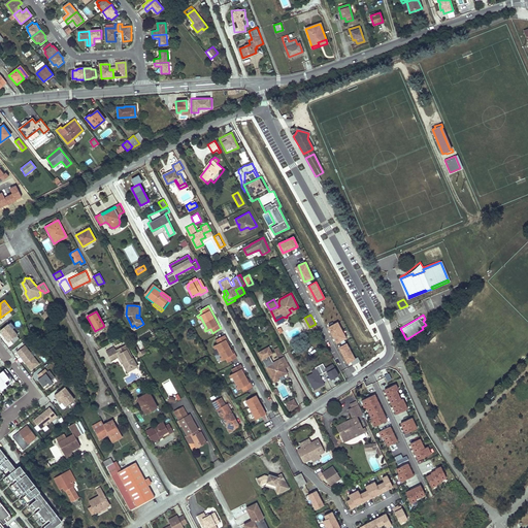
[(15,327),(11,322),(0,331),(5,337),(8,342),(10,340),(13,343),(19,339),(17,335),(12,329),(15,327)]
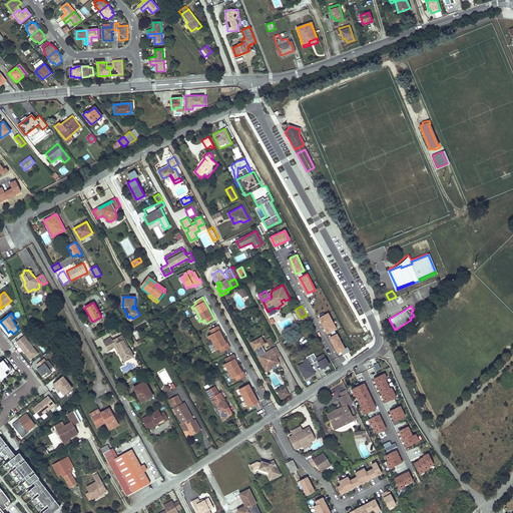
[(329,313),(321,316),(327,332),(335,329),(329,313)]
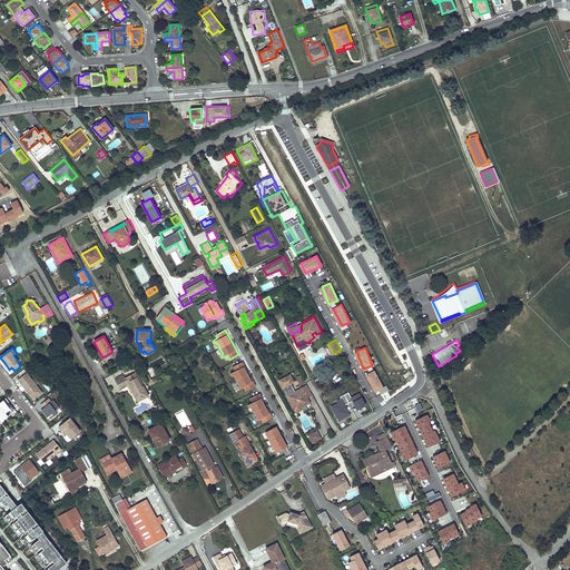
[(244,386),(246,391),(255,385),(243,362),(233,366),(235,370),(229,372),(232,374),(234,373),(241,385),(238,386),(239,389),(244,386)]
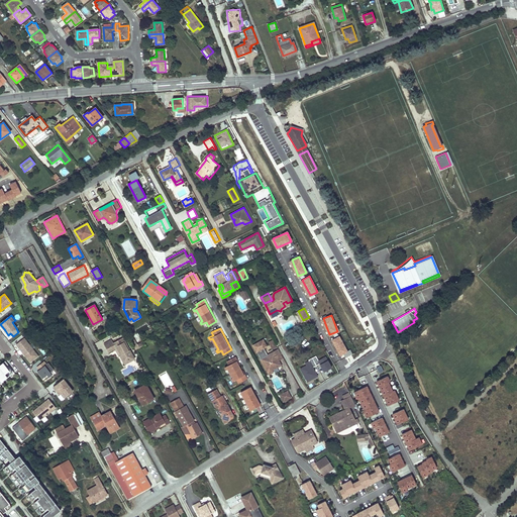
[(40,354),(26,336),(17,343),(20,346),(18,347),(30,363),(40,354)]
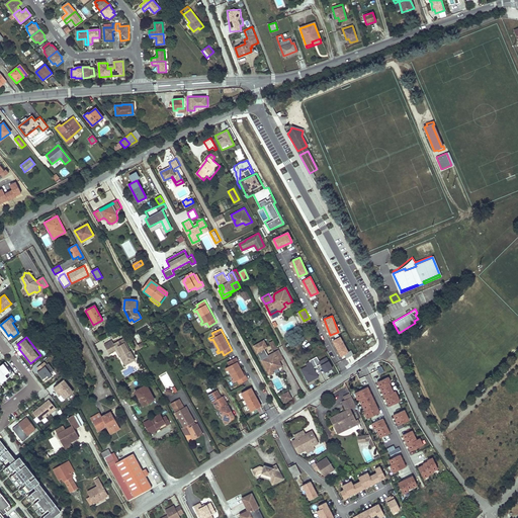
[(353,355),(351,350),(347,352),(340,337),(335,339),(344,359),(353,355)]
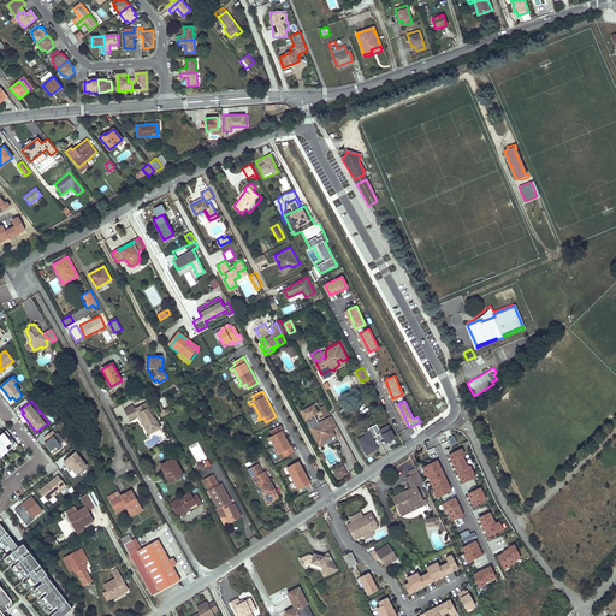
[(132,406),(123,410),(129,421),(137,416),(138,415),(140,418),(141,416),(147,427),(152,431),(157,425),(153,419),(155,418),(152,413),(150,414),(149,412),(150,410),(147,403),(135,409),(132,406)]
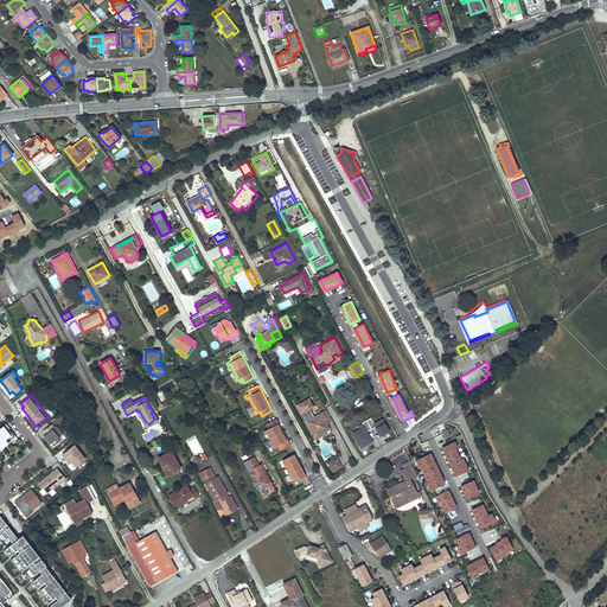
[(325,407),(320,397),(315,401),(320,409),(325,407)]
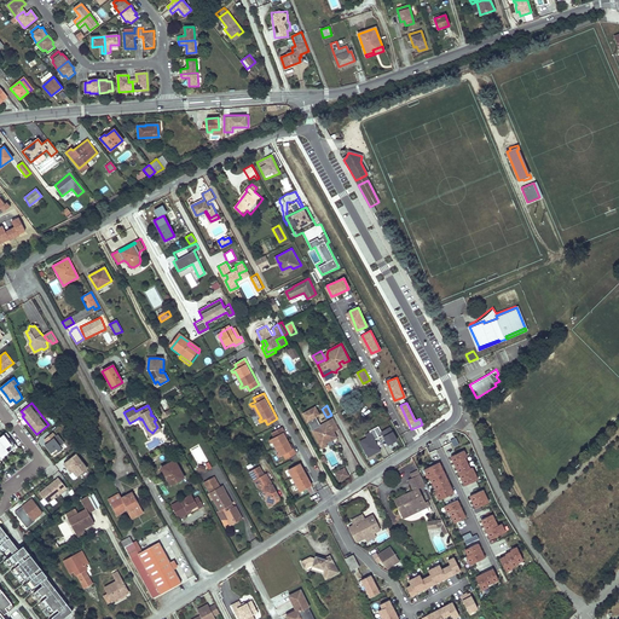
[(314,406),(304,412),(312,429),(319,441),(320,440),(325,443),(333,438),(335,433),(334,431),(331,428),(337,424),(334,417),(323,423),(320,424),(316,416),(319,414),(314,406)]
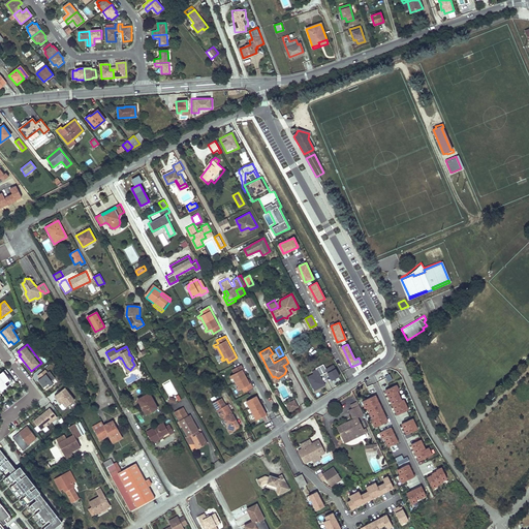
[(127,373),(137,367),(133,359),(131,360),(134,365),(130,370),(126,367),(121,358),(120,359),(119,356),(118,358),(121,365),(122,365),(127,373)]
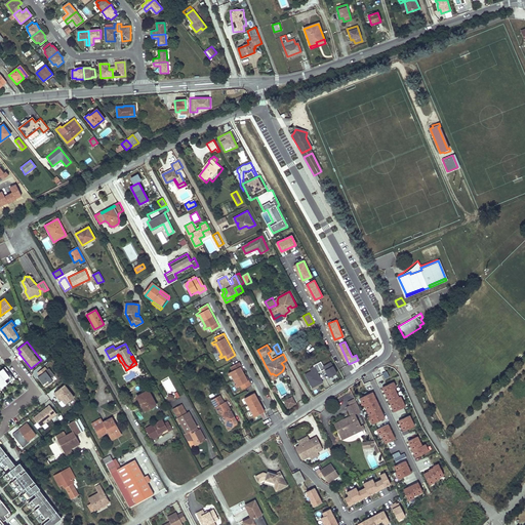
[(311,388),(322,382),(318,372),(324,369),(328,377),(336,373),(331,361),(322,365),(321,362),(309,367),(310,371),(305,373),(311,388)]
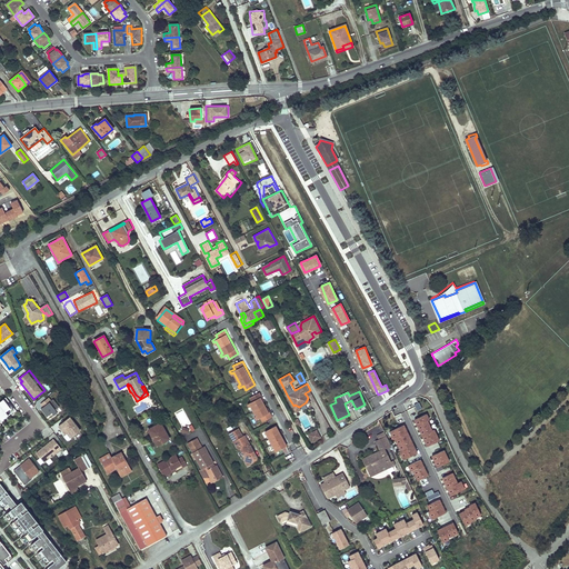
[(260,417),(262,421),(272,417),(259,392),(250,397),(251,400),(247,402),(248,405),(250,403),(257,416),(255,417),(256,420),(260,417)]
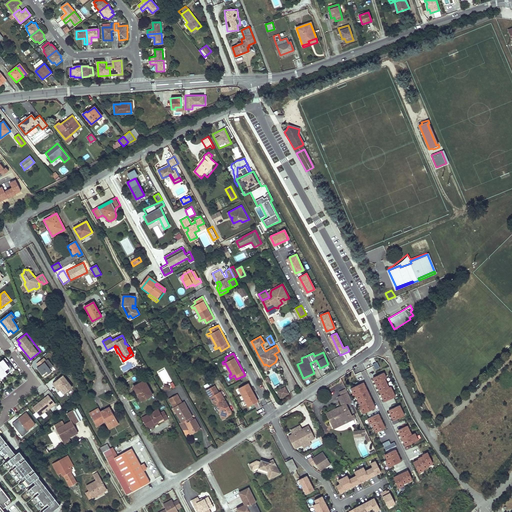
[(46,361),(44,358),(37,363),(39,366),(37,368),(45,378),(56,369),(48,359),(46,361)]
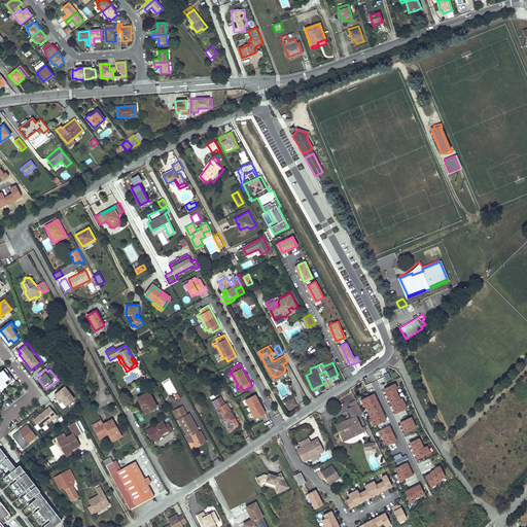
[(76,401),(65,386),(55,394),(64,406),(65,405),(68,409),(76,401)]
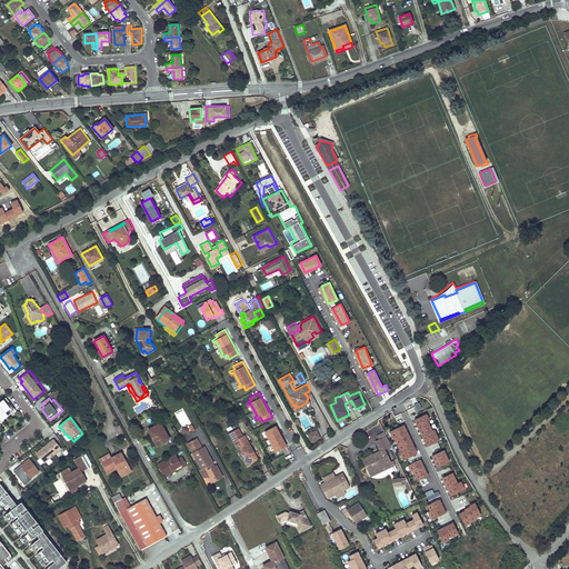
[(397,431),(401,442),(408,439),(415,436),(416,440),(421,437),(419,433),(430,429),(427,421),(416,427),(415,423),(397,431)]
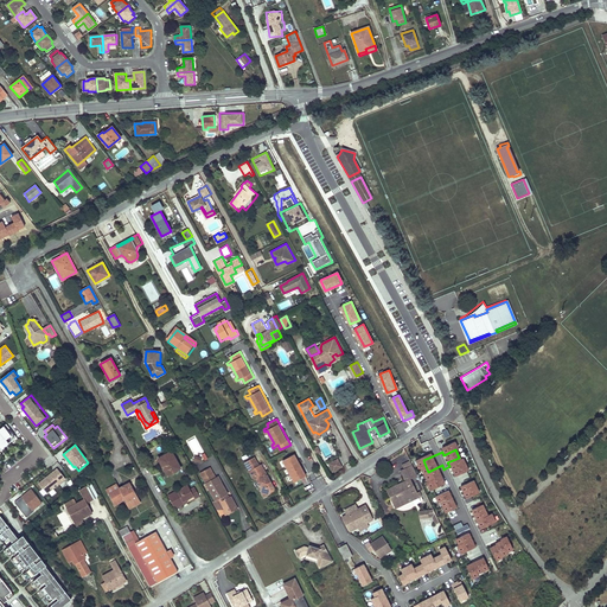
[(171,451),(158,458),(167,475),(180,468),(171,451)]
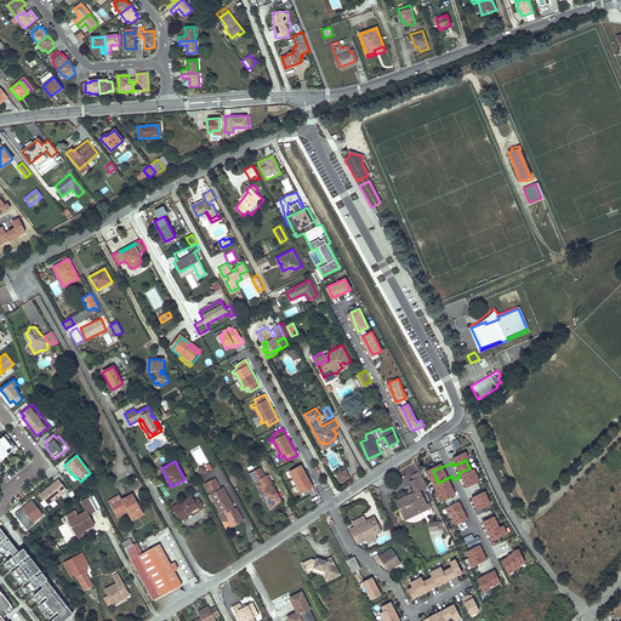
[(313,486),(301,465),(289,471),(301,493),(308,489),(313,486)]
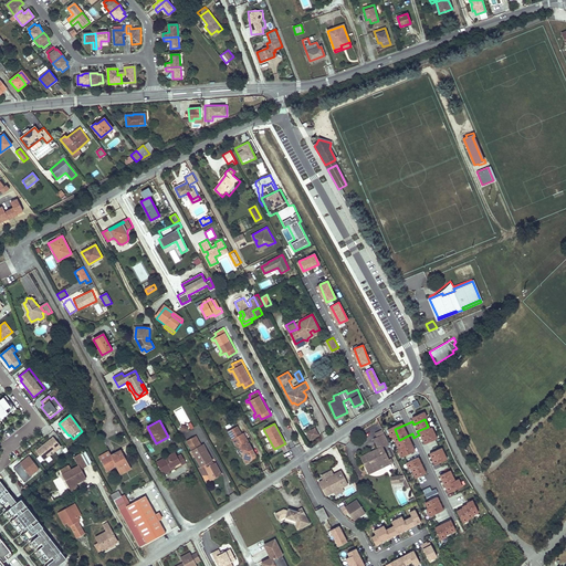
[(236,426),(227,431),(236,447),(240,448),(238,451),(242,452),(241,457),(245,463),(250,461),(251,457),(254,456),(251,447),(249,447),(249,443),(249,442),(248,442),(248,441),(242,433),(240,435),(236,426)]
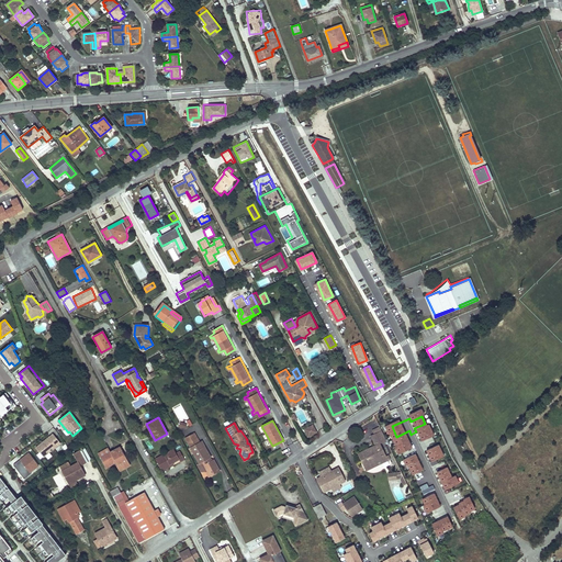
[(313,425),(303,429),(307,438),(317,434),(313,425)]
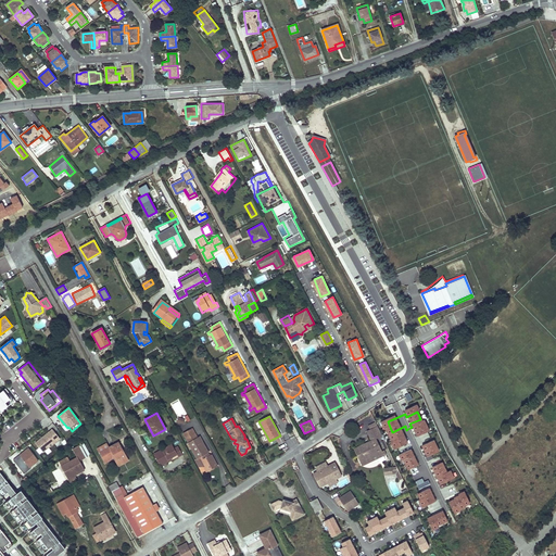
[(382,450),(376,437),(381,434),(376,425),(368,428),(366,429),(370,439),(354,447),(359,460),(382,450)]
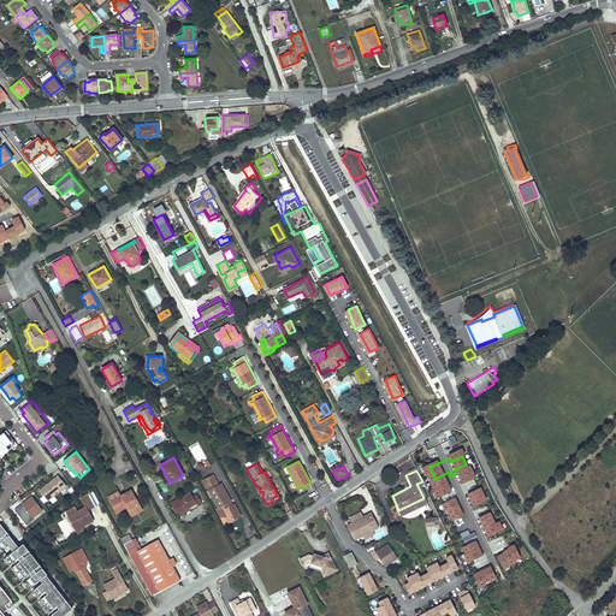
[(67,486),(58,475),(39,490),(48,501),(67,486)]
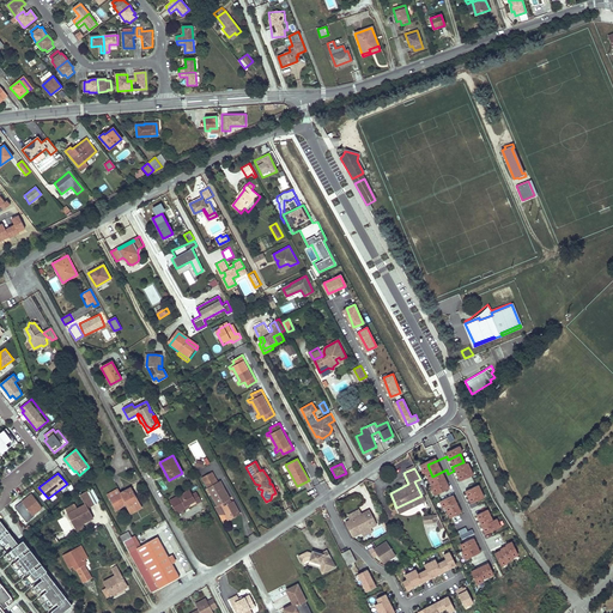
[(219,481),(207,487),(217,504),(219,503),(224,511),(228,519),(240,513),(234,501),(232,501),(226,504),(224,501),(229,498),(219,481)]
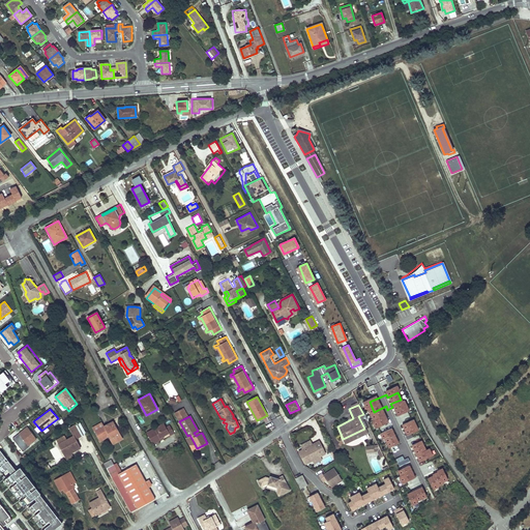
[(406,435),(418,431),(414,419),(401,423),(406,435)]
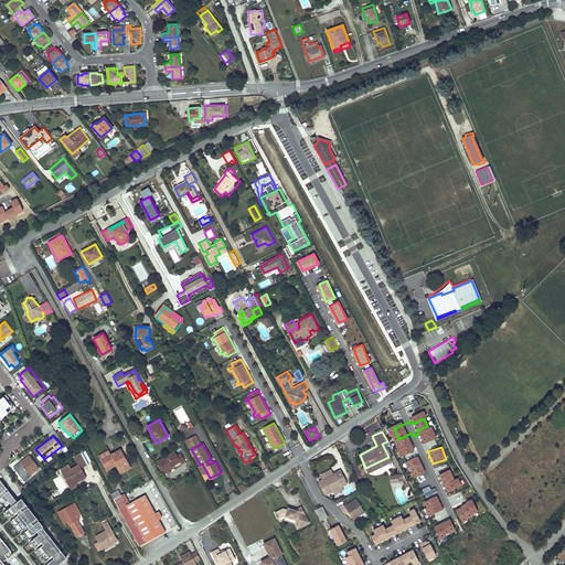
[(130,468),(120,449),(110,455),(108,450),(99,455),(106,468),(115,464),(120,472),(130,468)]
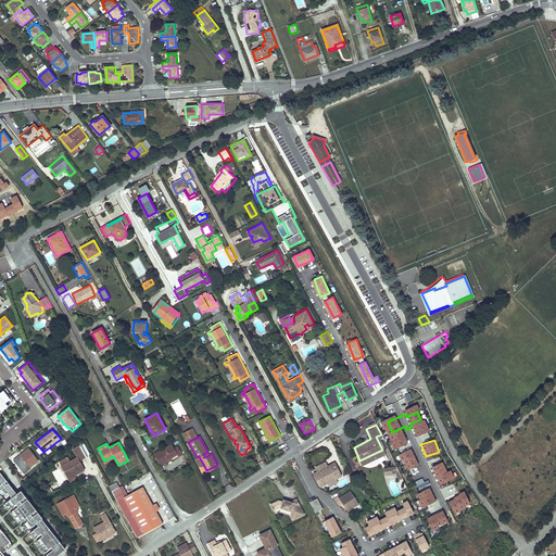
[(172,444),(154,453),(160,465),(168,462),(167,459),(177,454),(178,456),(182,454),(178,445),(174,447),(172,444)]
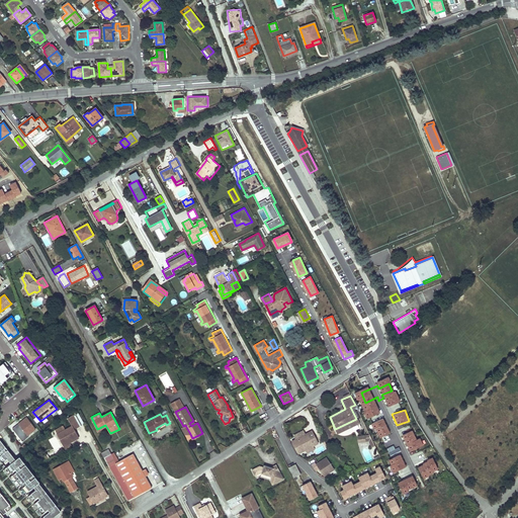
[(80,426),(74,415),(68,418),(73,426),(58,434),(66,449),(72,446),(70,442),(79,437),(75,429),(80,426)]
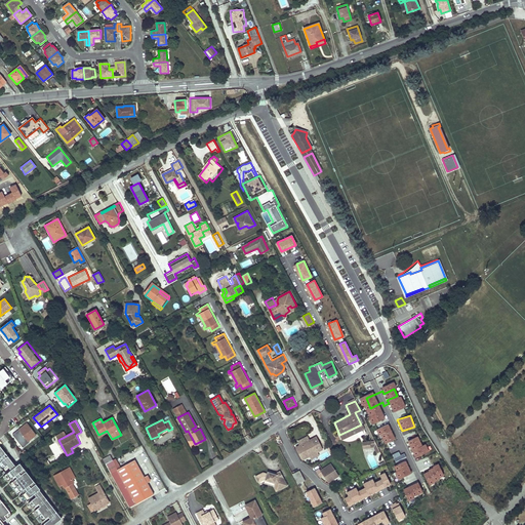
[(35,432),(27,422),(12,435),(23,447),(29,442),(28,441),(33,438),(31,435),(35,432)]
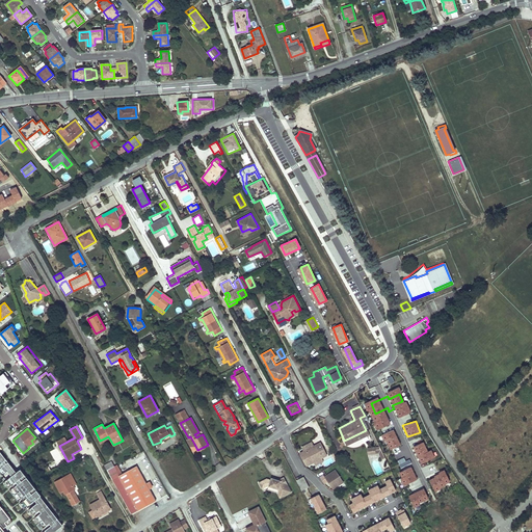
[(367,433),(366,430),(344,441),(346,444),(367,433)]
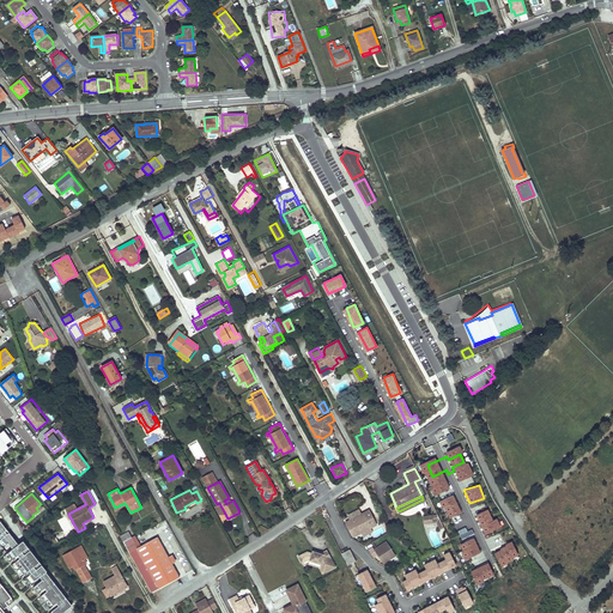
[(376,523),(370,513),(368,509),(345,522),(352,536),(360,532),(370,527),(376,523)]
